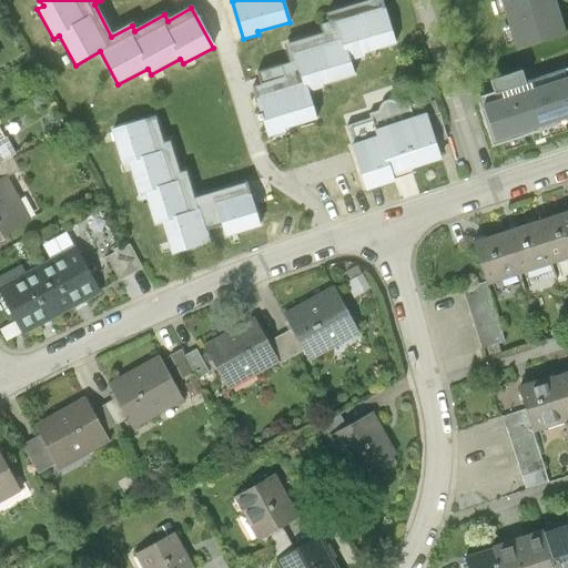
[(254,89),(256,95),(304,80),(296,56),(343,41),(337,23),(383,9),(379,0),(371,0),(372,1),(327,14),(330,23),(322,26),(324,34),(286,47),(292,63),(283,67),(286,78),(262,85),(254,89)]
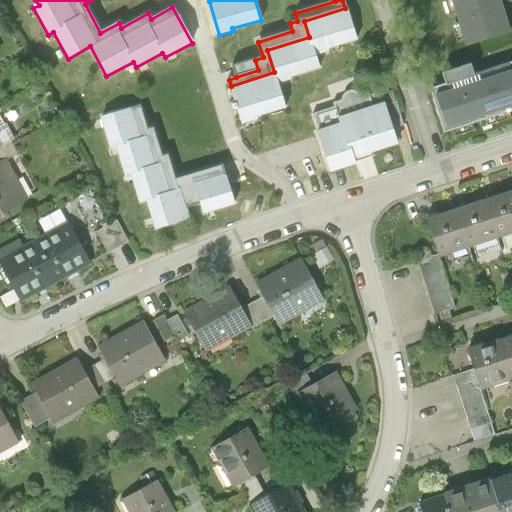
[(509,34),(498,0),(447,0),(462,48),(509,34)]
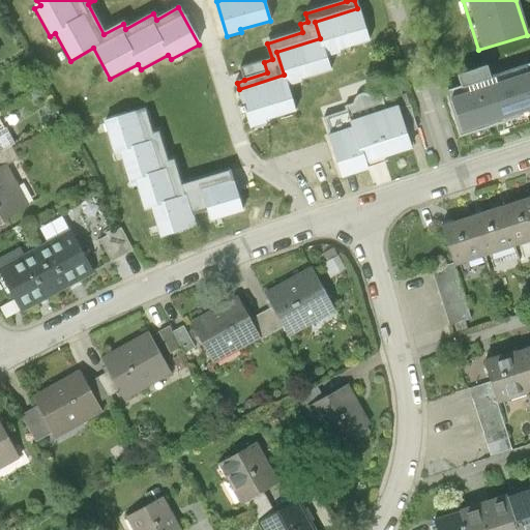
[(315,22),(320,38),(326,58),(340,54),(339,50),(367,40),(357,8),(315,22)]
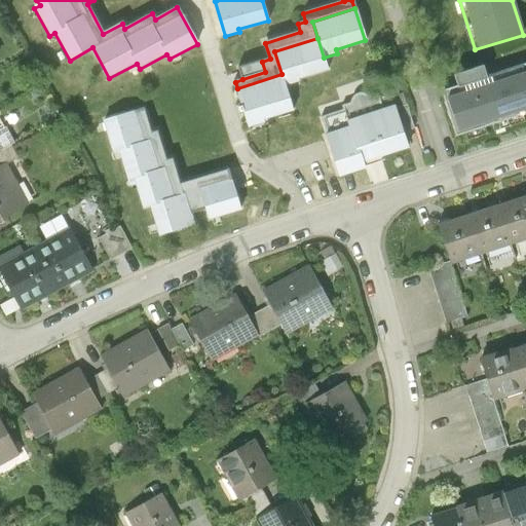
[(328,69),(324,58),(317,38),(274,51),(282,74),(286,86),(298,82),(297,79),(328,69)]
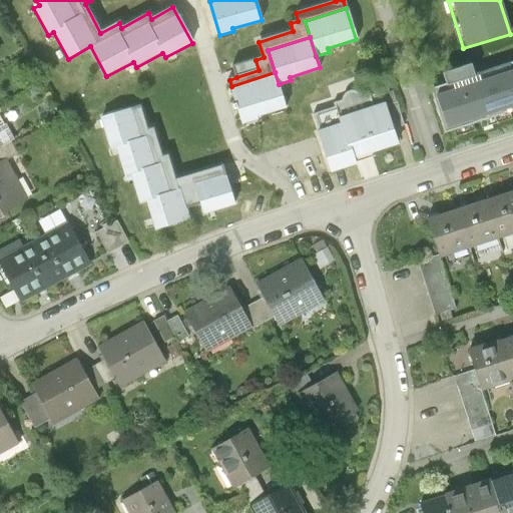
[(512,109),(512,58),(426,88),(442,133),(512,109)]
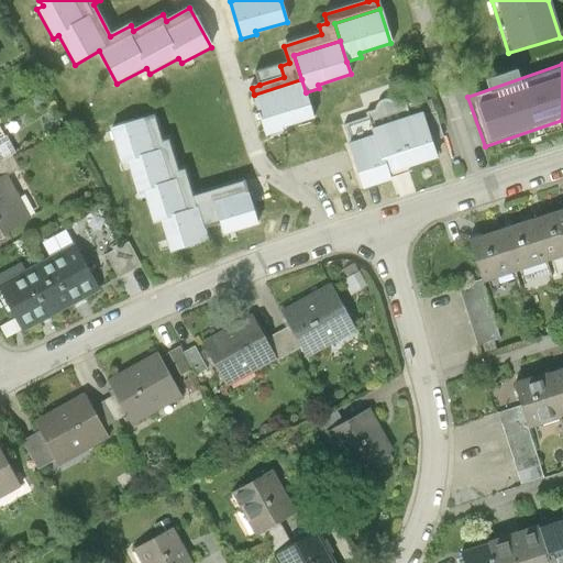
[(255,74),(260,85),(284,77),(280,66),(255,74)]
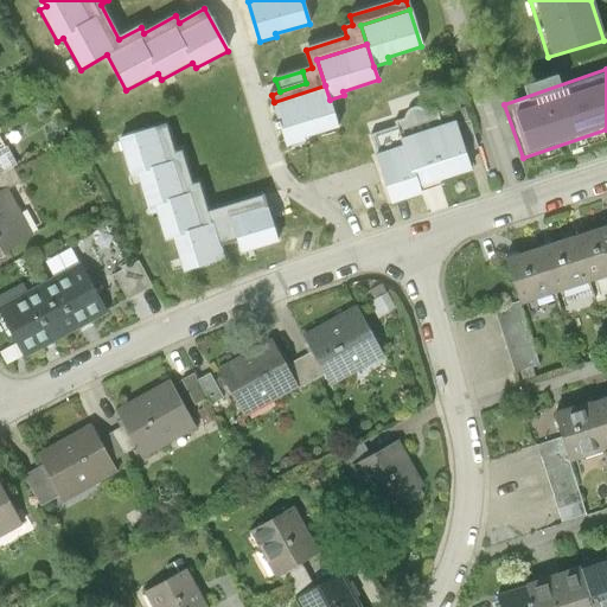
[(338,128),(330,100),(325,85),(274,102),(288,148),(304,144),(302,139),(338,128)]
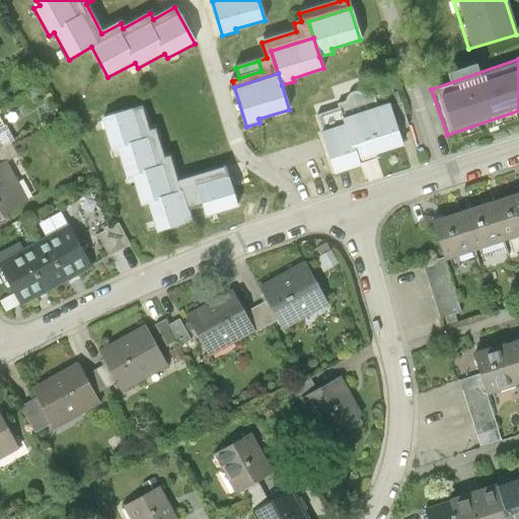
[(389,106),(388,103),(344,118),(346,126),(322,134),(335,171),(359,164),(357,157),(400,144),(396,131),(389,106)]
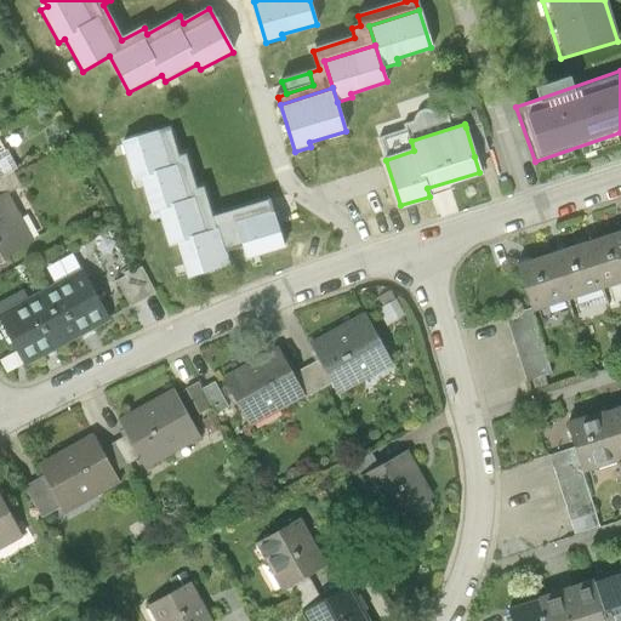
[(474,157),(489,153),(479,124),(466,127),(474,157)]
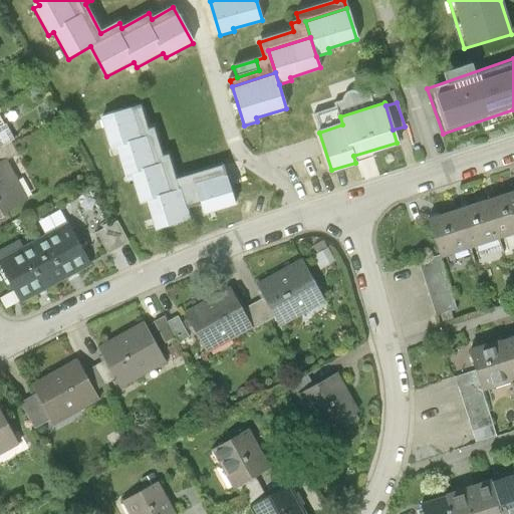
[(235,207),(224,168),(177,182),(170,157),(164,159),(155,129),(149,131),(143,108),(103,120),(111,150),(117,148),(126,176),(134,174),(142,203),(149,201),(158,231),(189,222),(186,210),(204,205),(207,215),(235,207)]
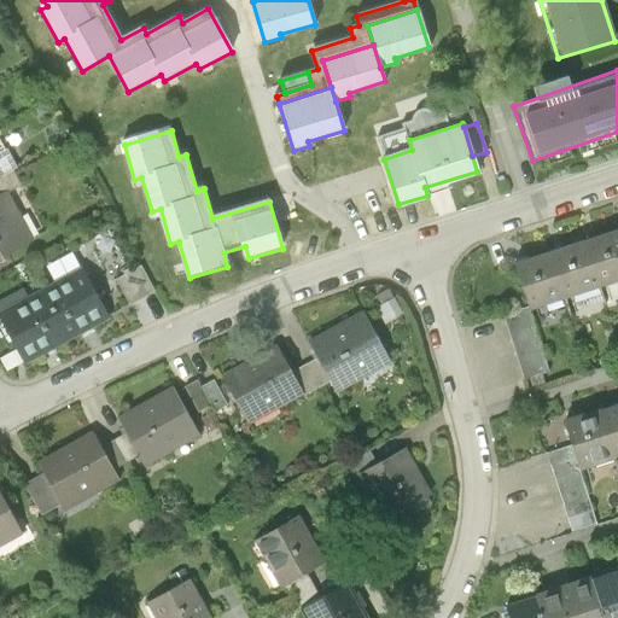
[(13,168),(1,175),(0,175),(0,196),(7,192),(22,185),(13,168)]
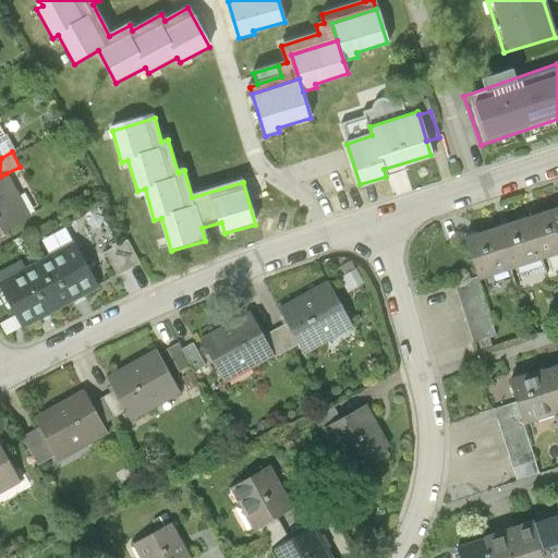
[(0,233),(31,217),(7,173),(0,177),(0,233)]
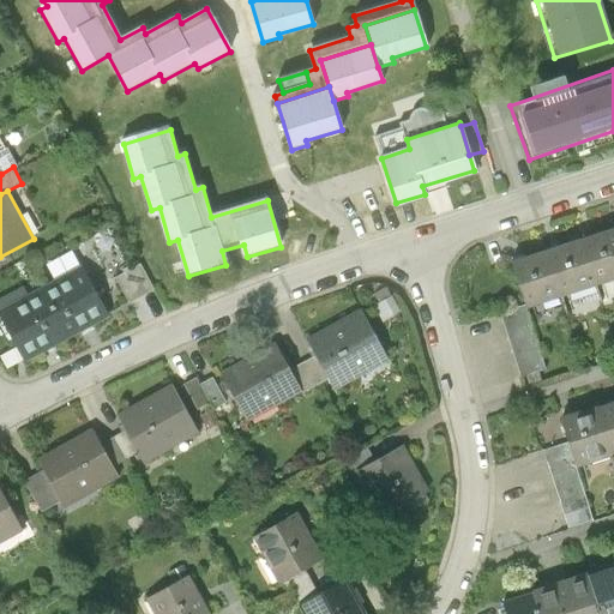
[(613,229),(581,241),(595,283),(613,276),(613,229)]
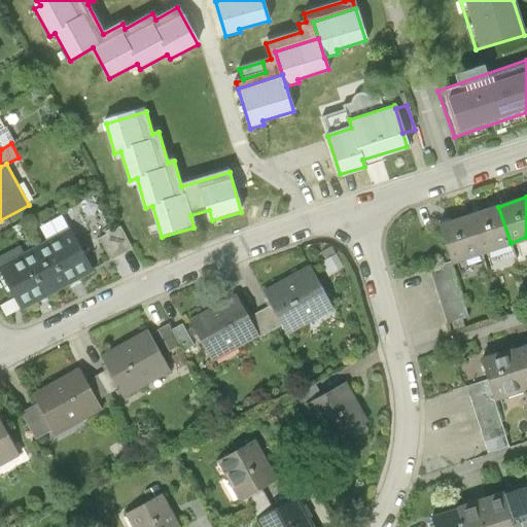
[(498,207),(469,216),(481,252),(511,243),(498,207)]
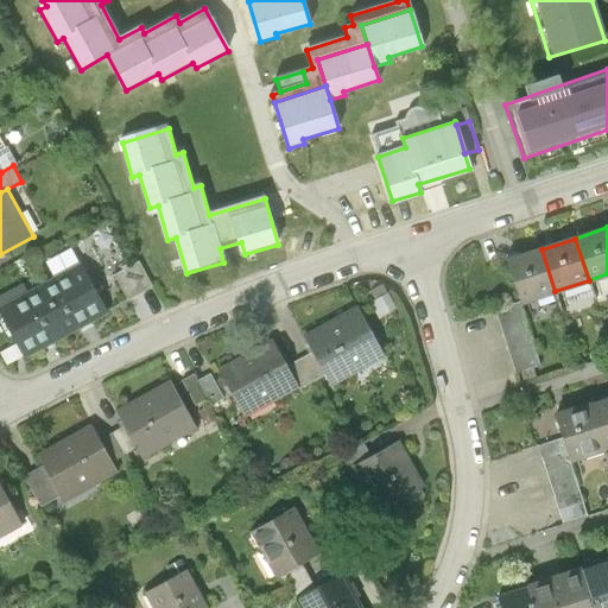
[(542,249),(507,261),(520,301),(520,303),(555,291),(542,249)]
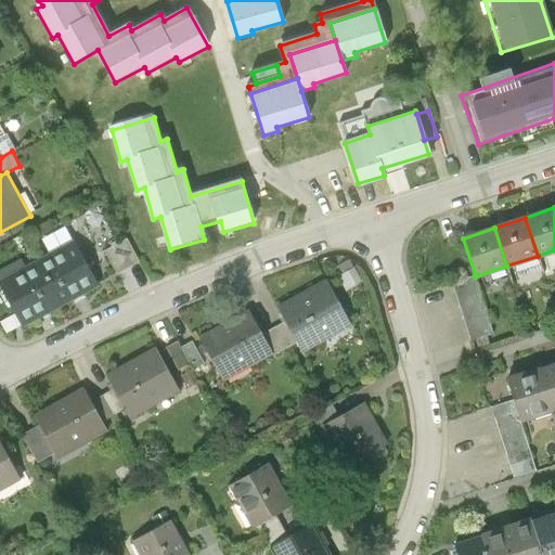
[(127,239),(105,250),(117,273),(139,261),(127,239)]
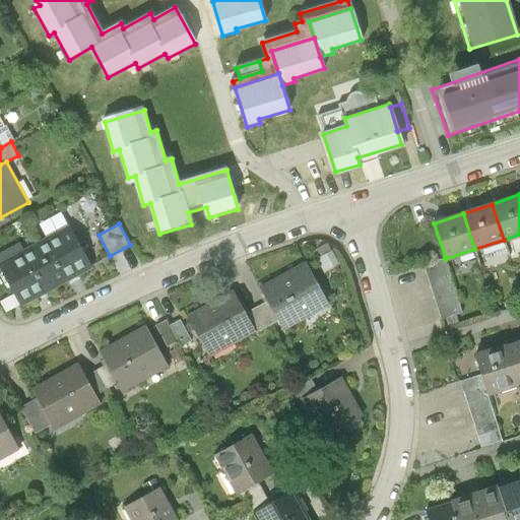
[(70,226),(36,245),(57,285),(91,266),(70,226)]
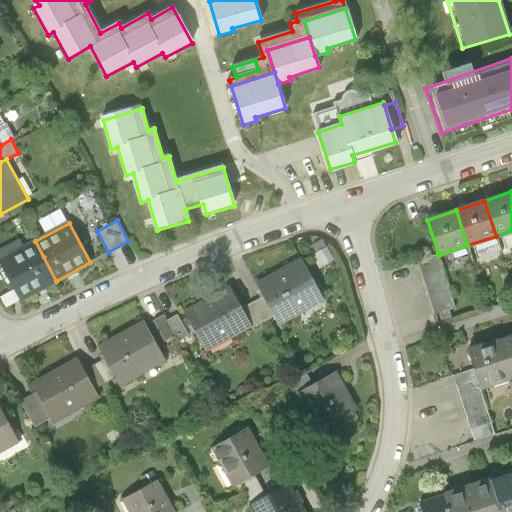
[(35,241),(1,260),(22,299),(56,281),(35,241)]
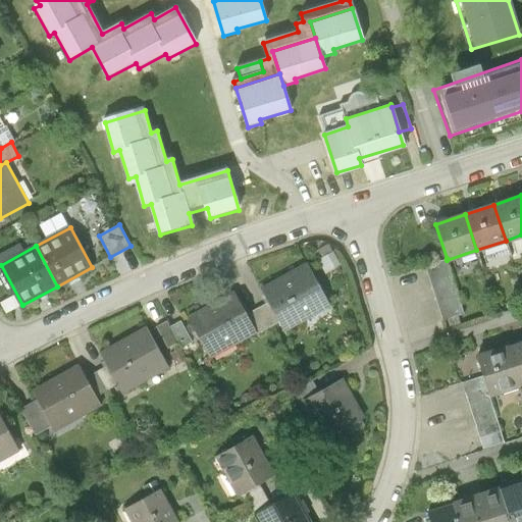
[(332,252),(319,260),(325,271),(340,264),(332,252)]
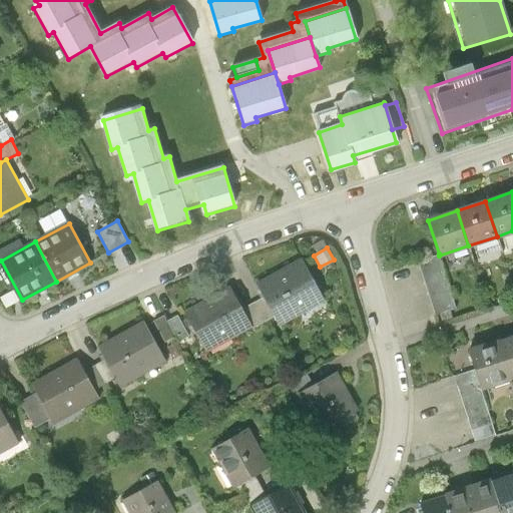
[(457,308),(439,255),(439,253),(417,261),(435,315),(457,308)]
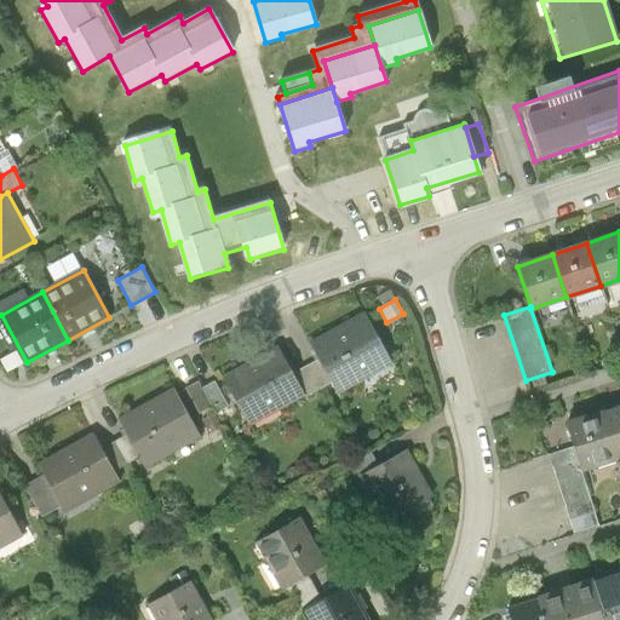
[(390,362),(362,313),(309,343),(317,359),(331,382),(337,392),(390,362)]
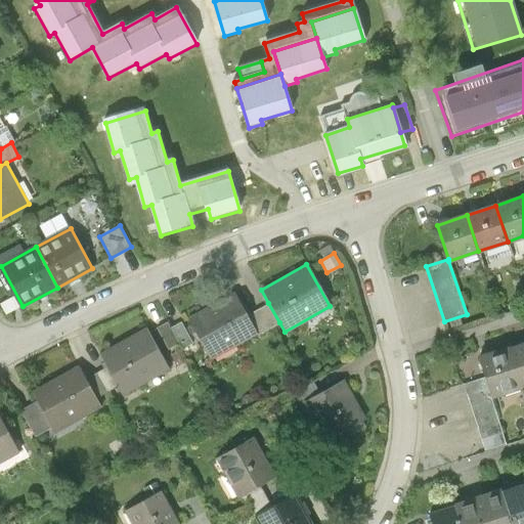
[(234,292),(187,318),(210,358),(258,332),(248,314),(234,292)]
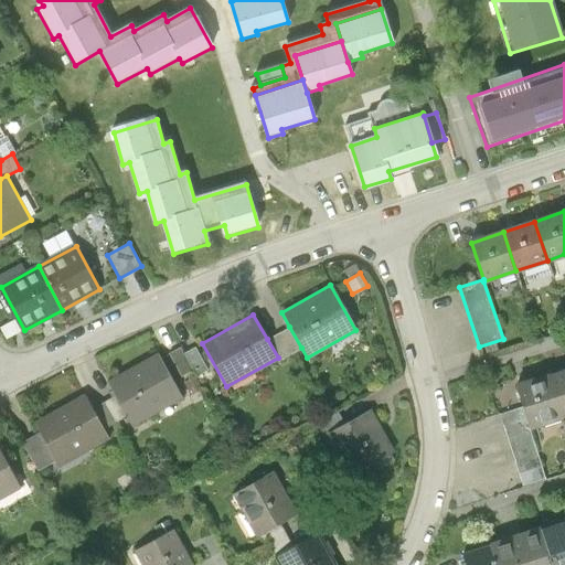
[(289,327),(267,339),(278,358),(279,361),(301,348),(289,327)]
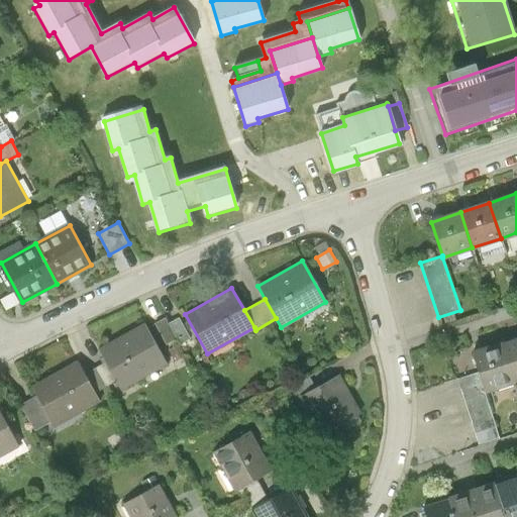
[(167,344),(177,338),(169,323),(166,317),(154,322),(167,344)]
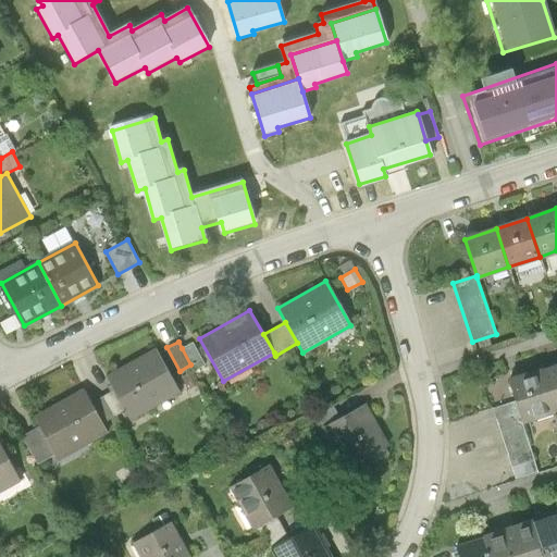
[(193,342),(182,348),(190,364),(194,370),(205,364),(193,342)]
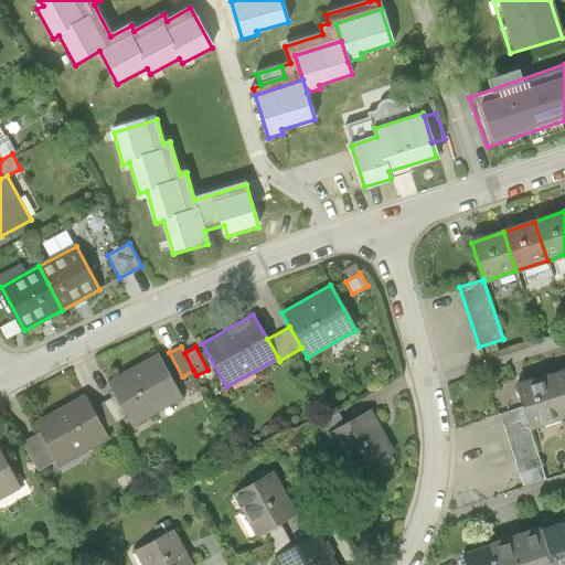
[(158,354),(108,382),(116,395),(127,415),(132,425),(182,397),(158,354)]
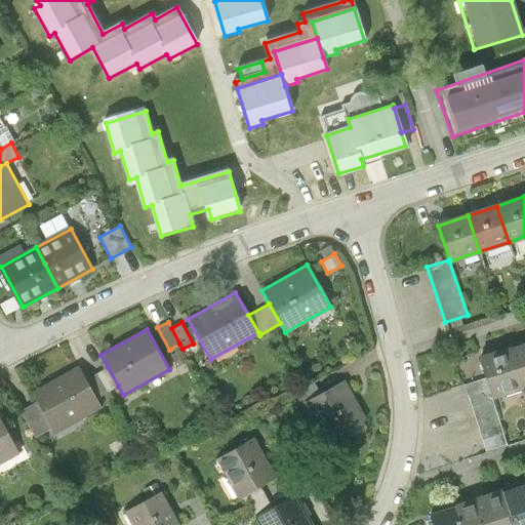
[(524,386),(524,342),(509,349),(522,388),(524,386)]
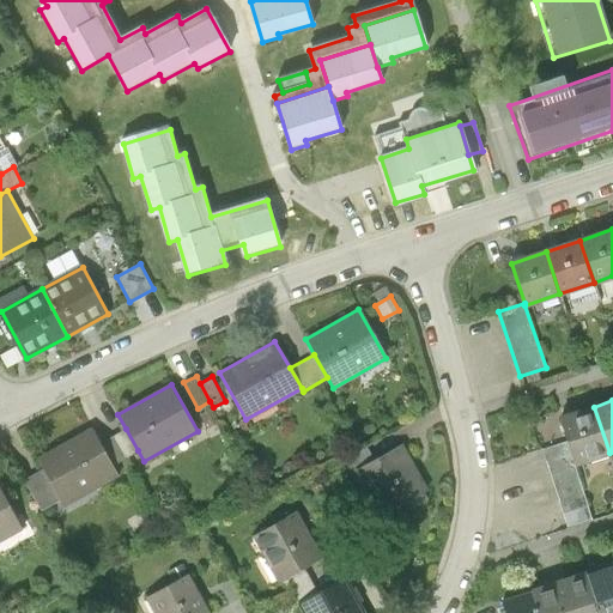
[(610,453),(594,407),(560,419),(568,441),(575,463),(610,453)]
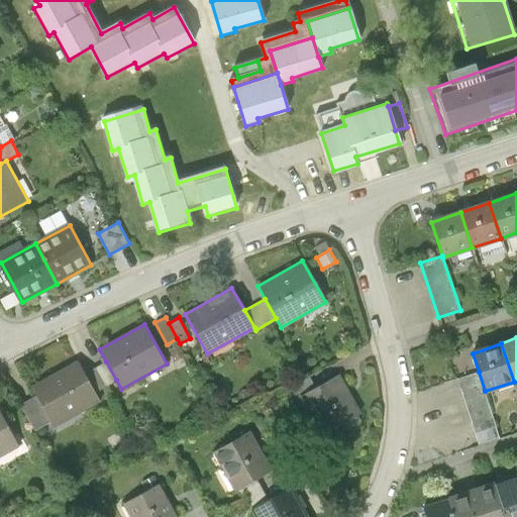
[(185,355),(180,345),(170,350),(175,360),(185,355)]
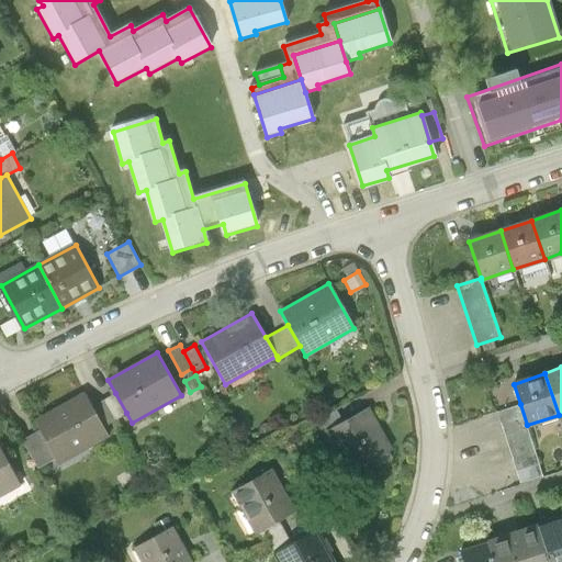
[(57,456),(59,460),(108,433),(104,426),(92,405),(85,391),(36,418),(42,428),(57,456)]
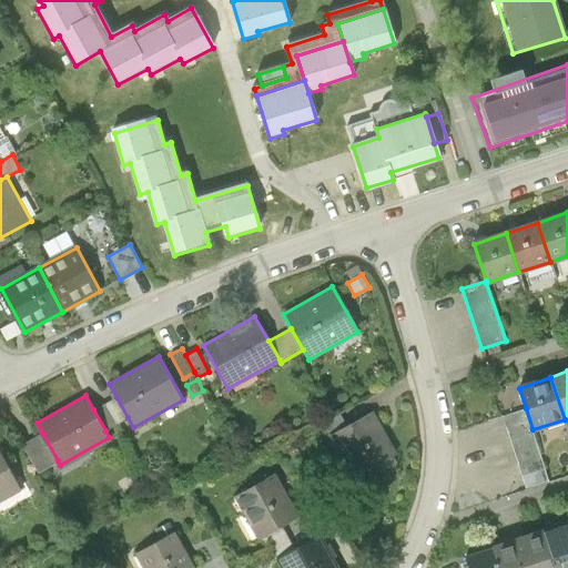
[(105,430),(128,417),(117,397),(93,409),(105,430)]
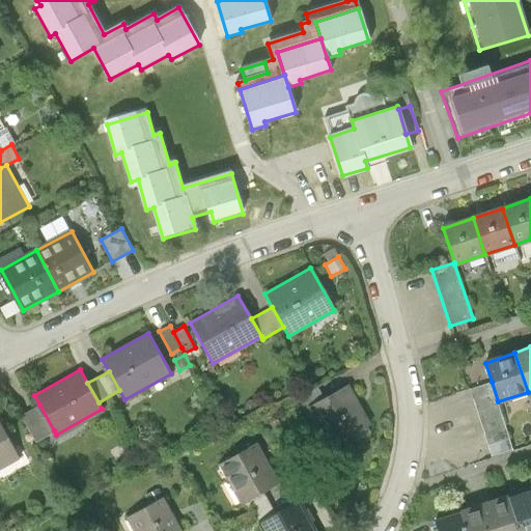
[(514,449),(498,401),(492,382),(470,390),(492,456),(514,449)]
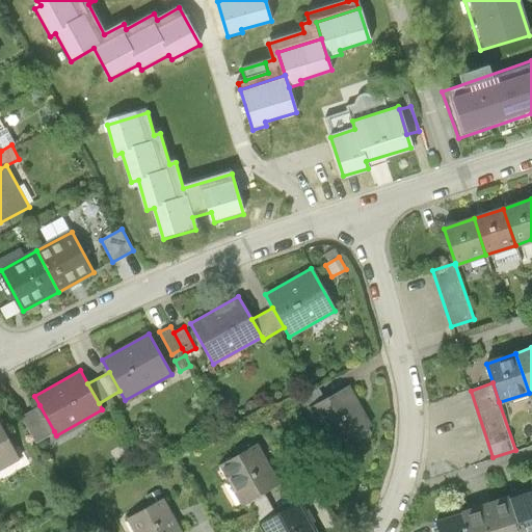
[(370,427),(349,390),(312,410),(334,448),(370,427)]
